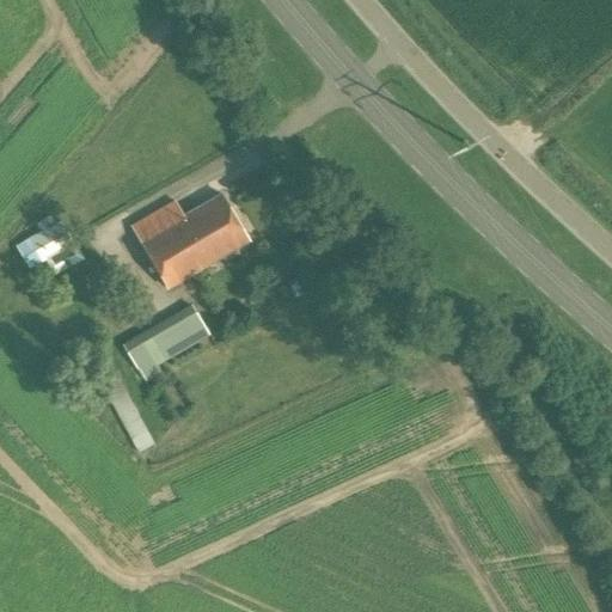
[(249,242),(221,194),(183,216),(175,201),(132,226),(169,289),(249,242)]
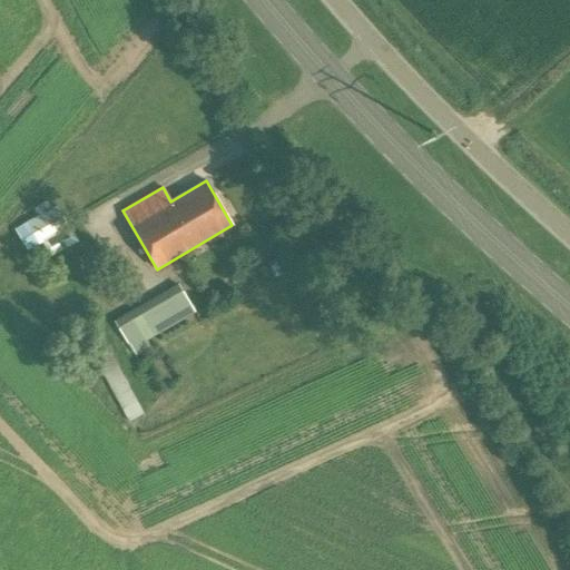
[(51,208),(47,199),(32,207),(37,216),(15,228),(27,251),(69,227),(57,205),(51,208)]
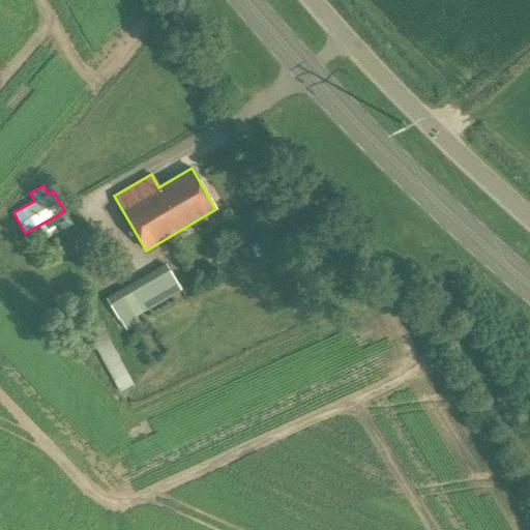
[(182,291),(166,263),(151,272),(168,298),(182,291)]
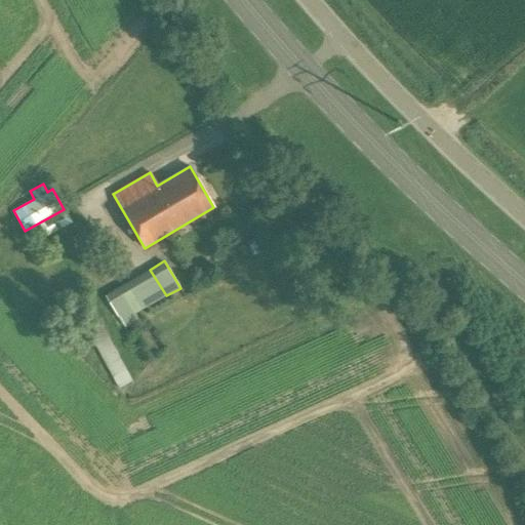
[(105,297),(120,322),(135,313),(143,310),(126,284),(105,297)]
